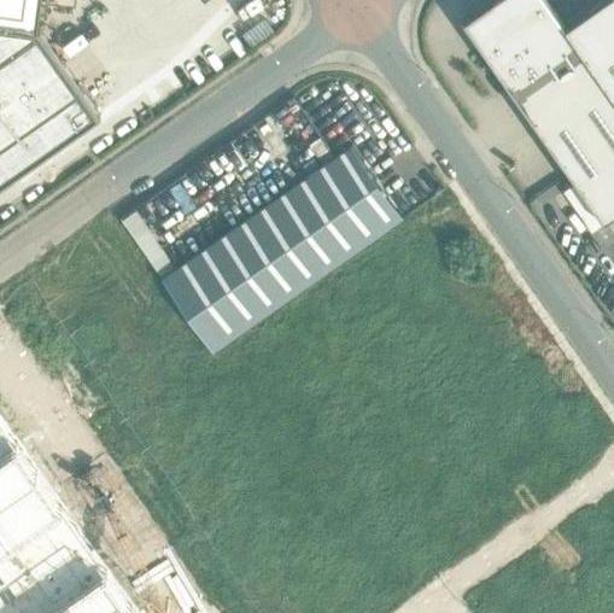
[(0,187),(97,118),(34,29),(36,0),(0,0),(0,187)]
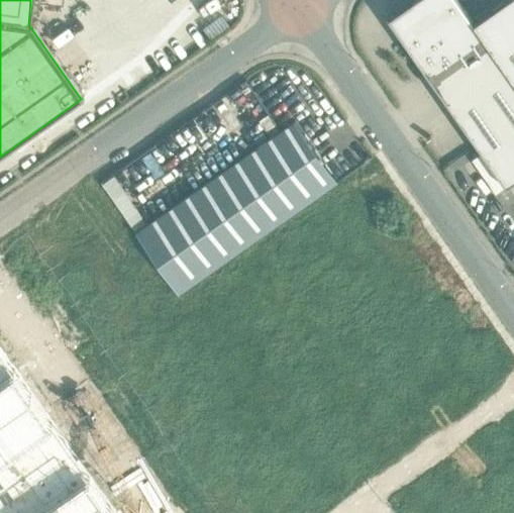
[(513,0),(506,0),(470,25),(450,0),(415,0),(409,5),(410,6),(387,22),(403,45),(402,46),(503,190),(513,182),(513,0)]
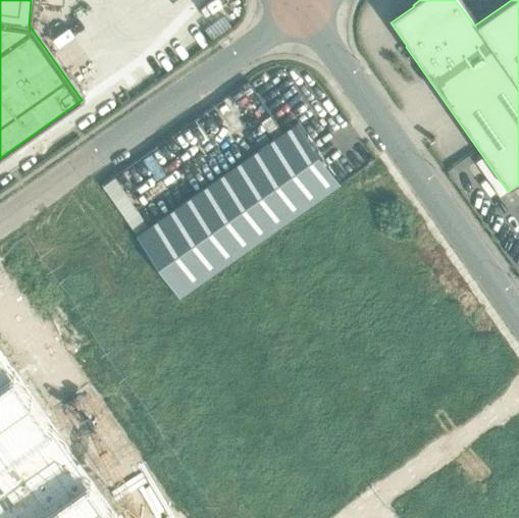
[(338,187),(295,125),(135,239),(177,299),(338,187)]
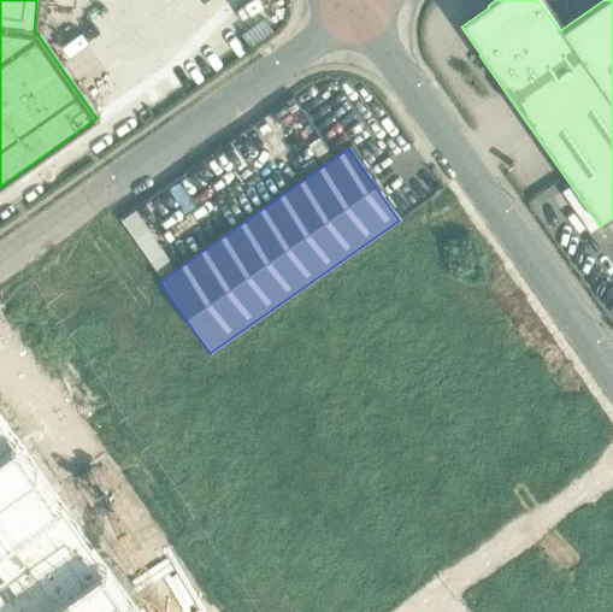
[(127,611),(0,433),(0,611),(127,611)]
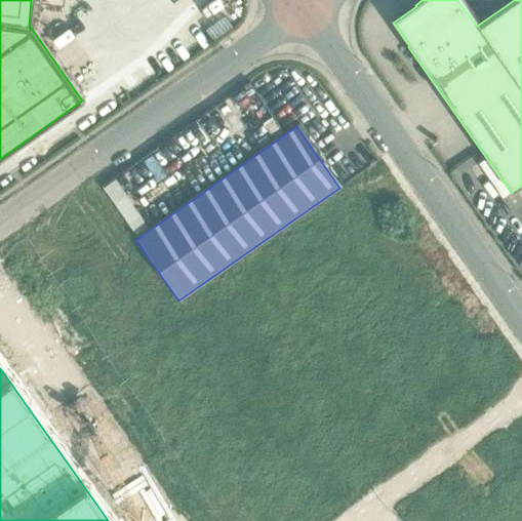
[(172,520),(160,502),(133,520),(172,520)]
